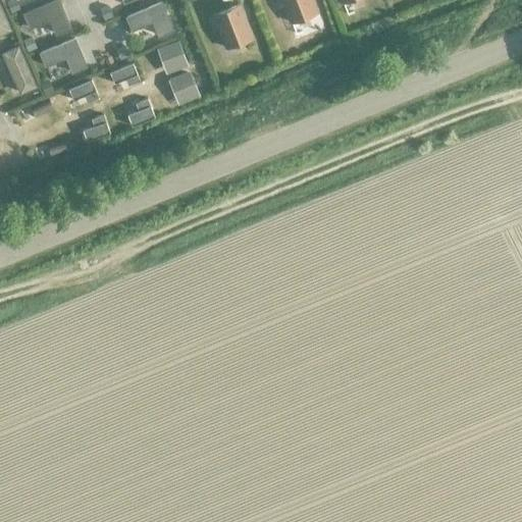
[(58,0),(22,16),(29,31),(48,22),(55,39),(71,32),(58,0)]
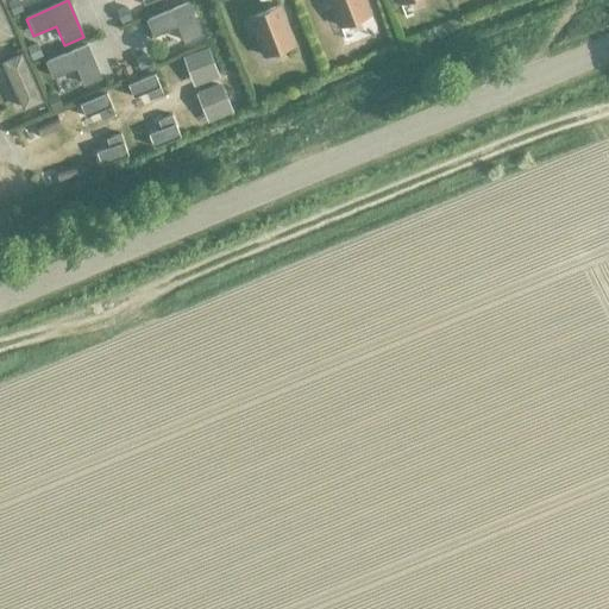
[(362,0),(321,0),(325,6),(331,5),(339,27),(369,16),(362,0)]
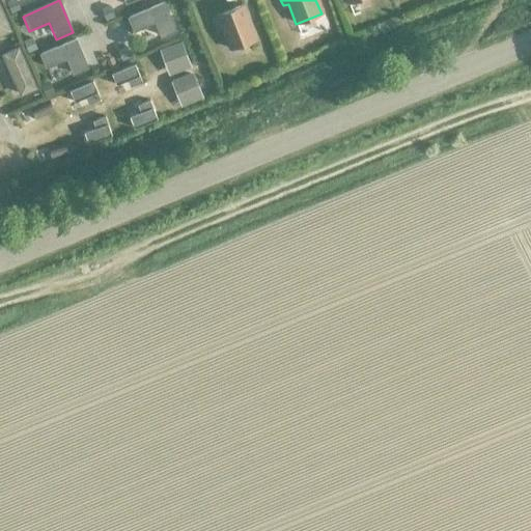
[(0,33),(10,29),(0,3),(0,33)]
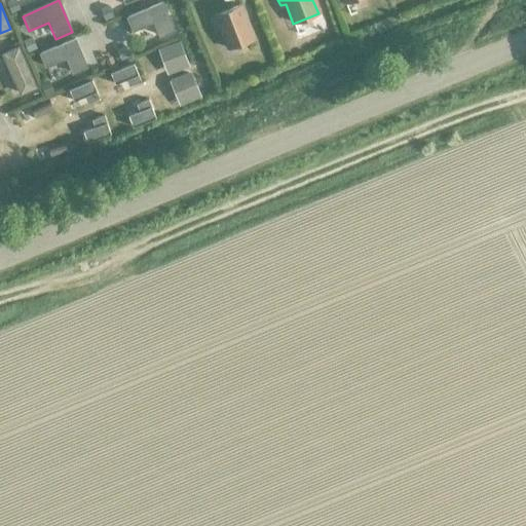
[(108,5),(100,8),(104,20),(112,15),(108,5)]
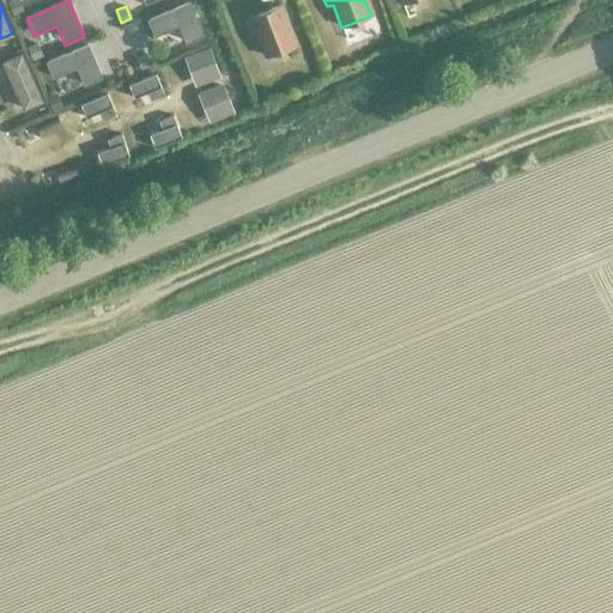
[(189,6),(147,24),(155,40),(177,29),(186,47),(204,40),(189,6)]
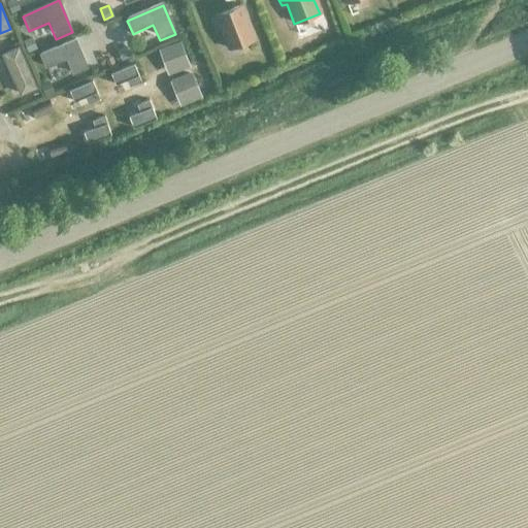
[(240,5),(210,18),(216,31),(221,29),(228,50),(254,39),(240,5)]
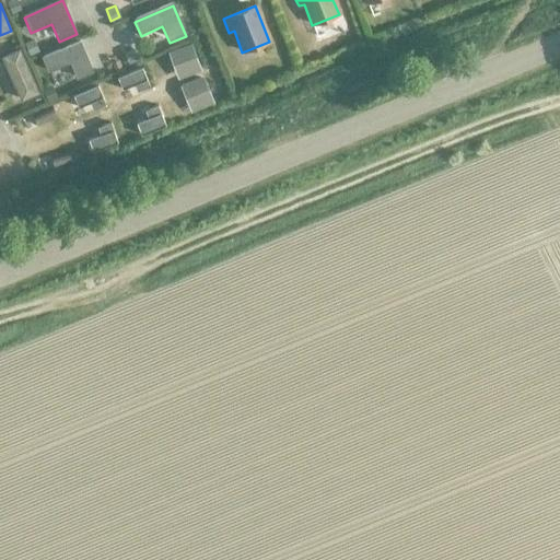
[(33,38),(23,43),(28,55),(38,50),(33,38)]
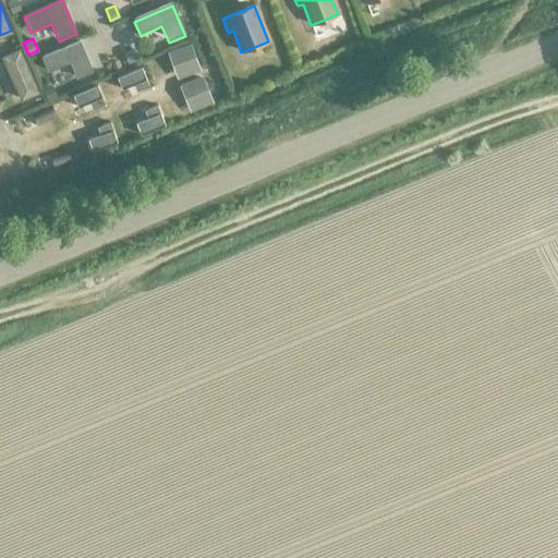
[(201,70),(191,41),(167,50),(178,79),(201,70)]
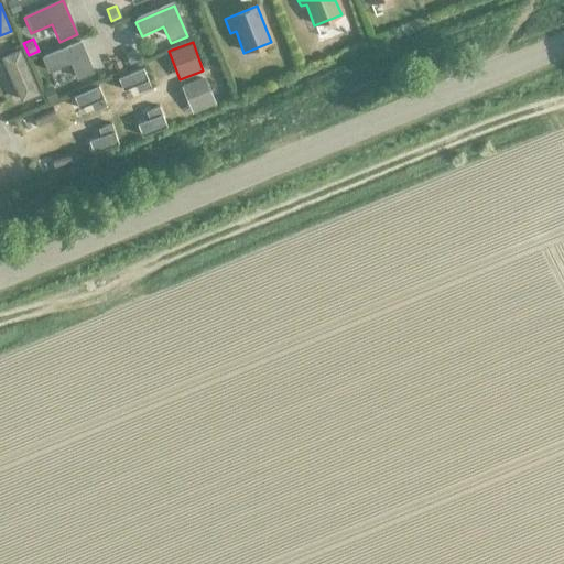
[(82,43),(41,60),(49,76),(71,67),(76,83),(94,75),(82,43)]
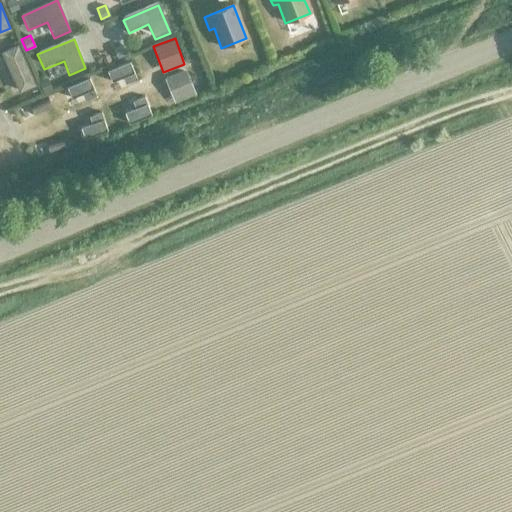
[(121,44),(112,48),(116,58),(125,54),(121,44)]
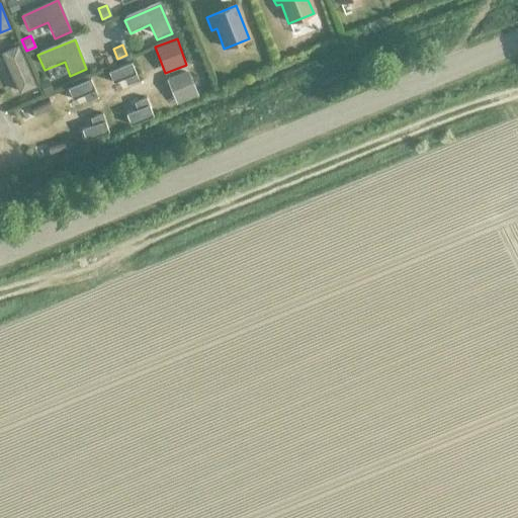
[(35,86),(18,46),(3,53),(19,92),(35,86)]
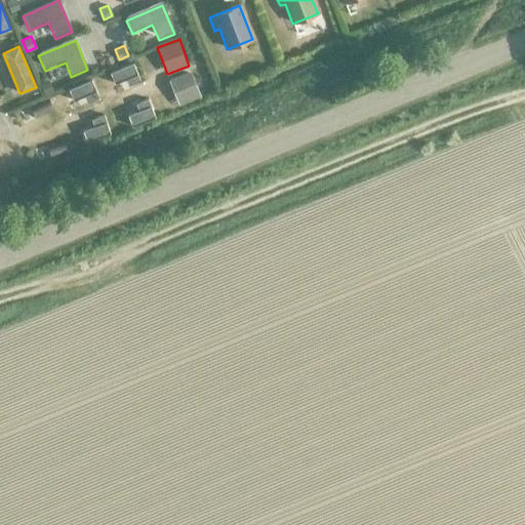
[(137,74),(132,63),(111,71),(116,83),(137,74)]
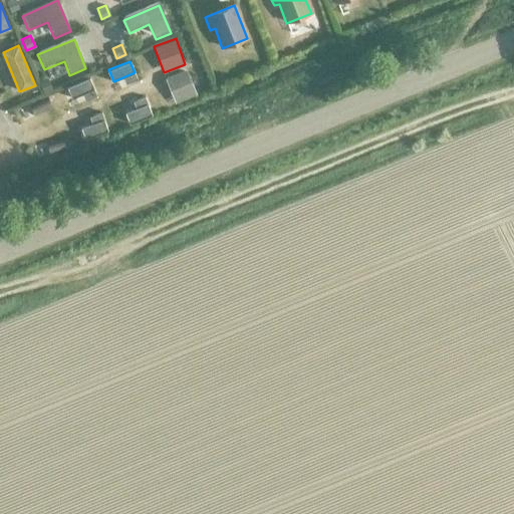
[(197,93),(186,69),(166,77),(176,102),(197,93)]
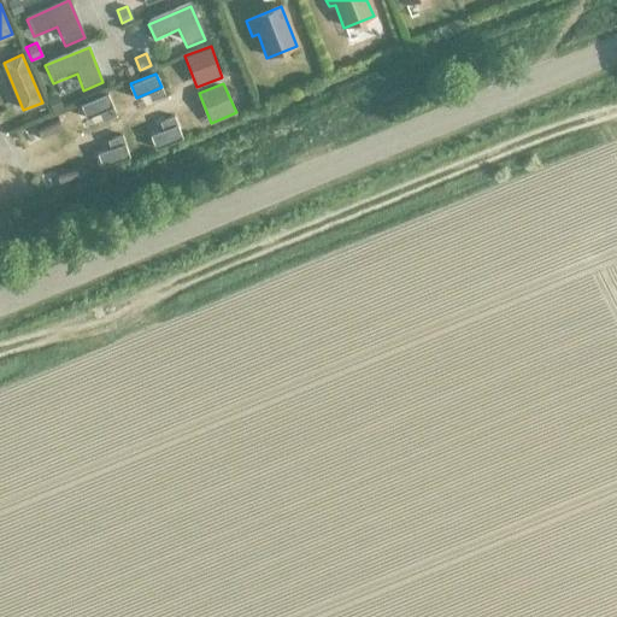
[(112,106),(107,93),(81,104),(86,117),(112,106)]
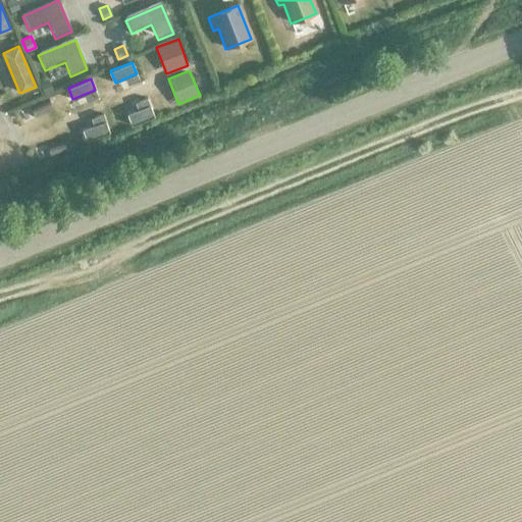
[(48,80),(39,84),(43,93),(52,89),(48,80)]
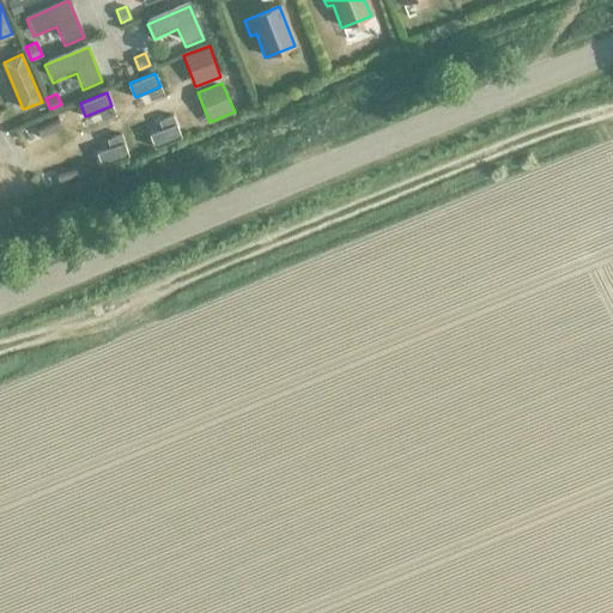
[(62,131),(58,120),(37,129),(42,140),(62,131)]
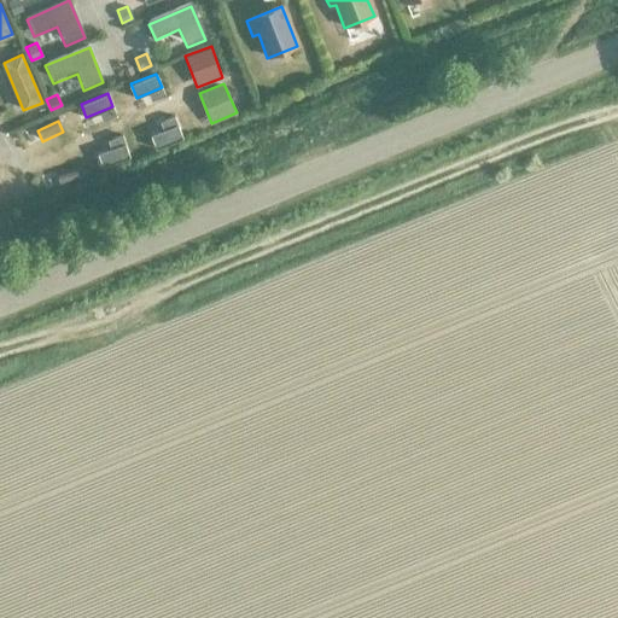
[(182,138),(178,124),(152,134),(157,149),(182,138)]
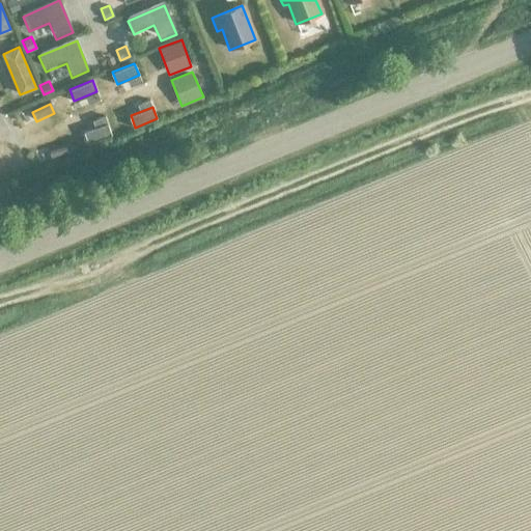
[(112,135),(108,123),(85,131),(89,142),(112,135)]
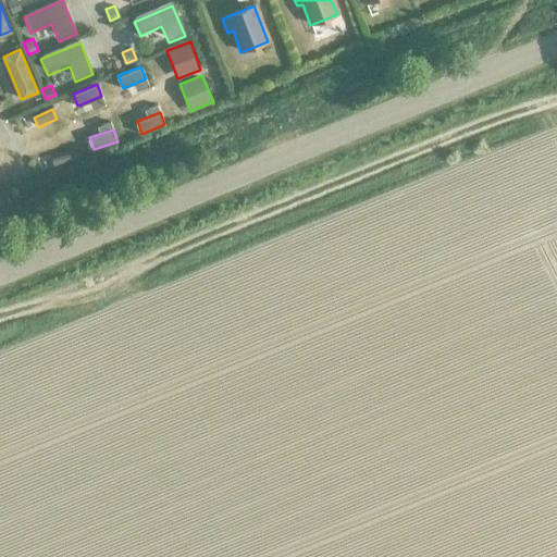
[(75,162),(73,152),(52,157),(54,168),(75,162)]
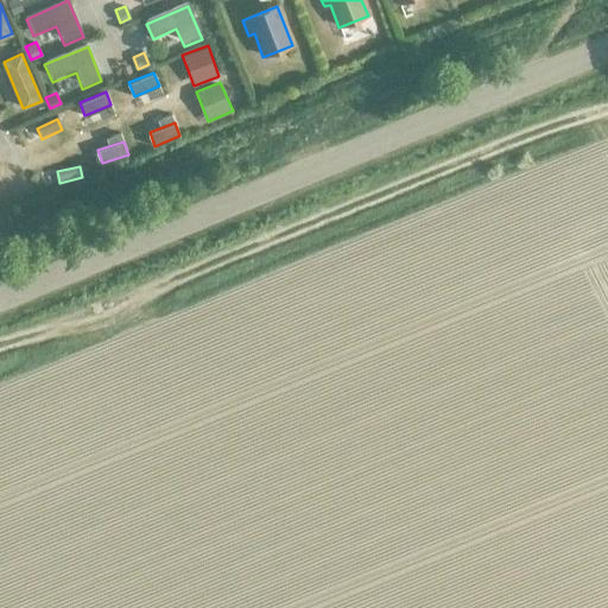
All buildings are outlined.
